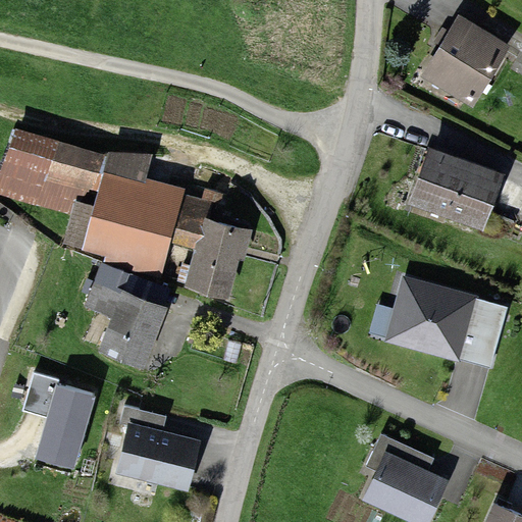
[(459,24),(422,84),(466,110),(503,52),(459,24)]
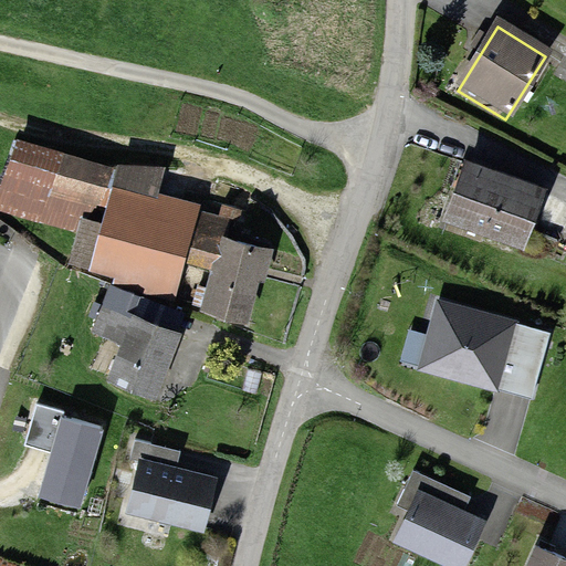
[(14,147),(0,182),(0,212),(76,237),(80,229),(98,234),(111,197),(113,176),(14,147)]
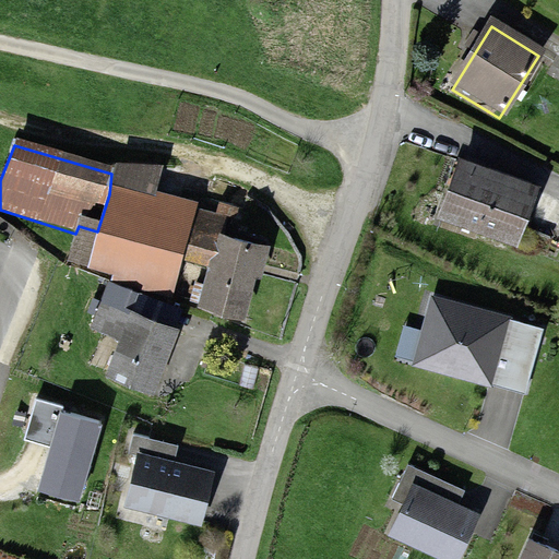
[(458,167),(437,225),(514,252),(535,194),(458,167)]
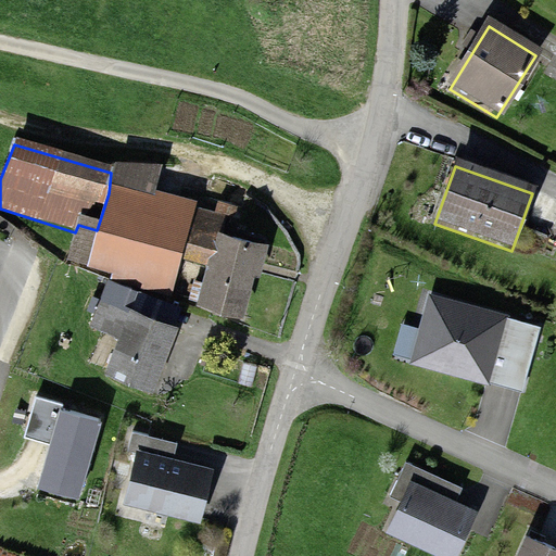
[(111,173),(109,193),(150,198),(152,173),(112,168),(111,173)]
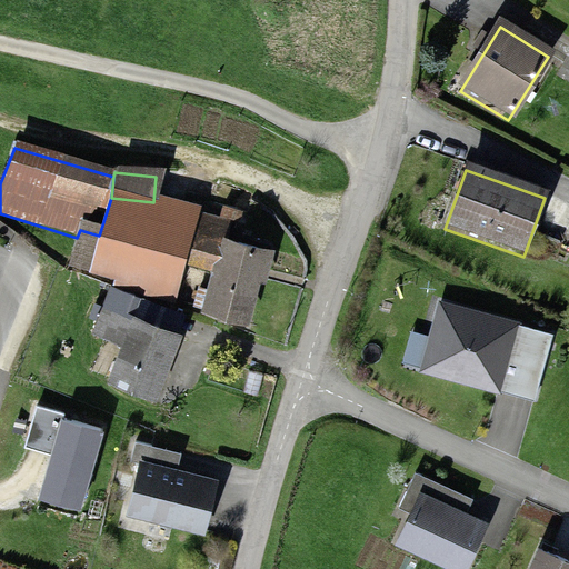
[(85,281),(110,290),(139,302),(171,313),(187,273),(208,281),(220,249),(228,230),(153,202),(111,198),(99,236),(85,281)]
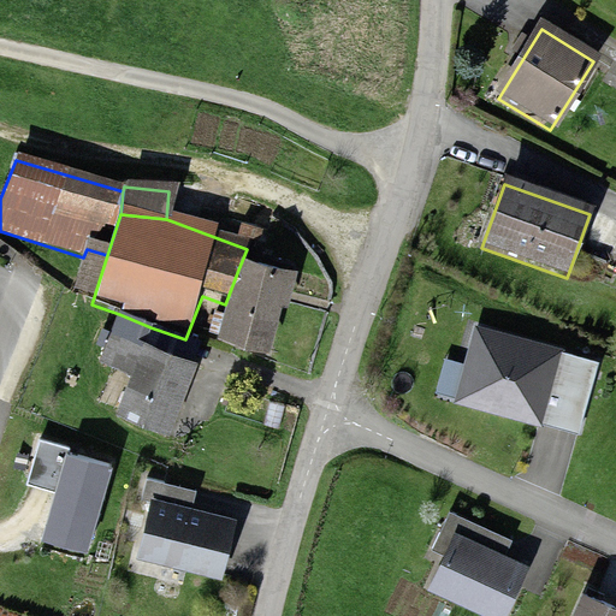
[(92,304),(107,255),(87,249),(83,258),(70,297),(92,304)]
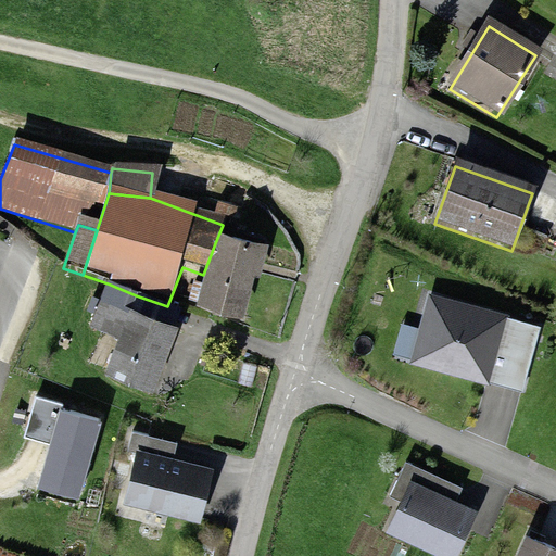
[(262,257),(215,243),(203,275),(191,313),(238,327),(250,290),(262,257)]
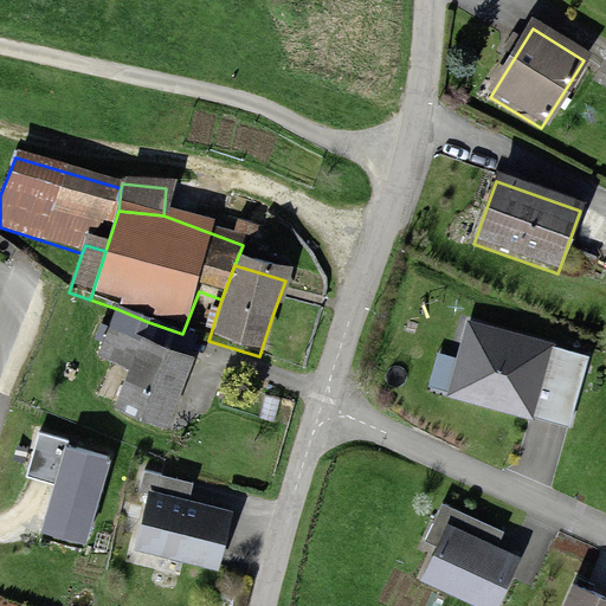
[(97,363),(128,375),(137,349),(148,322),(117,309),(97,363)]
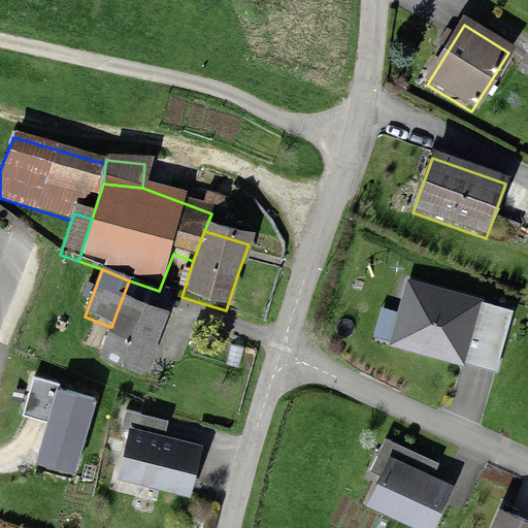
[(484,299),(406,278),(388,345),(464,366),(465,364),(495,372),(513,310),(483,303),(484,299)]
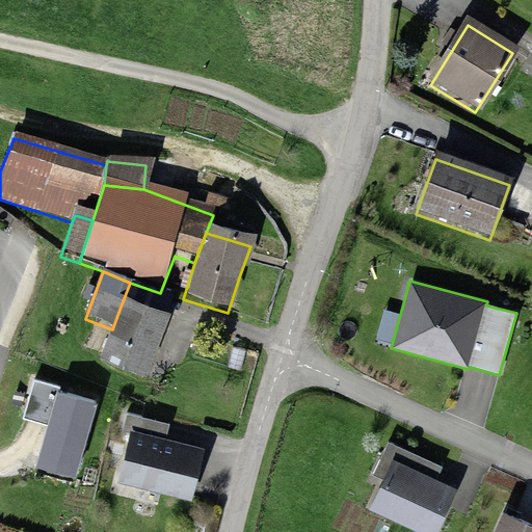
[(112,329),(100,364),(141,379),(163,322),(121,307),(112,329)]
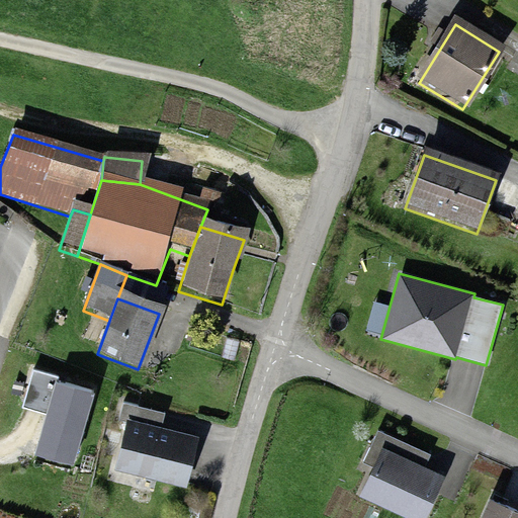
[(58,377),(32,370),(22,408),(46,414),(33,456),(75,467),(96,393),(56,381),(58,377)]
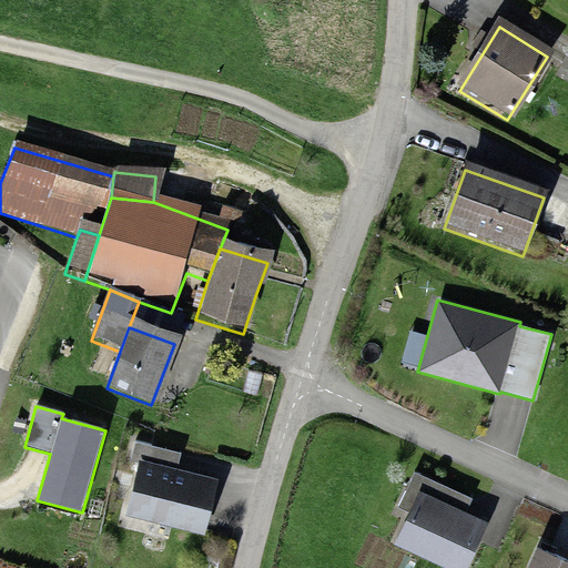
[(130,460),(138,463),(125,515),(204,534),(217,479),(176,469),(181,453),(134,442),(130,460)]
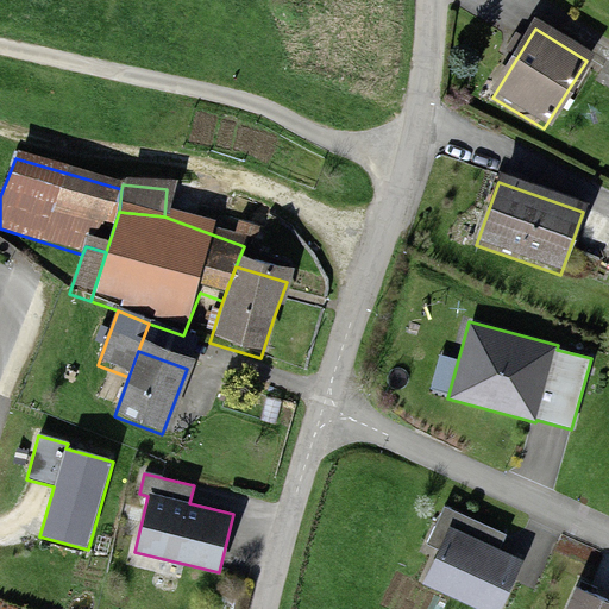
[(507,534),(444,506),(427,544),(439,548),(422,584),(477,608),(501,608),(525,560),(500,550),(507,534)]
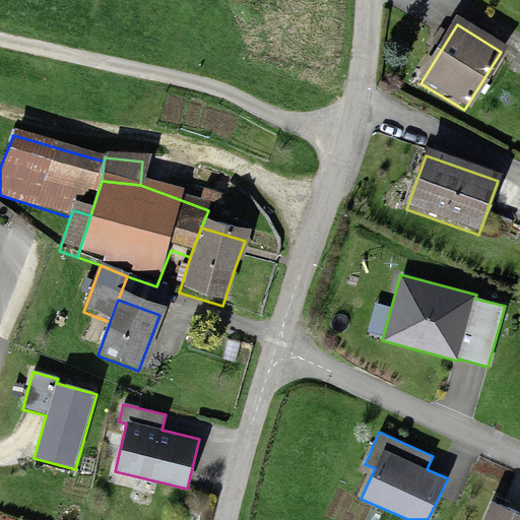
[(519,519),(519,513),(492,501),(482,519),(519,519)]
